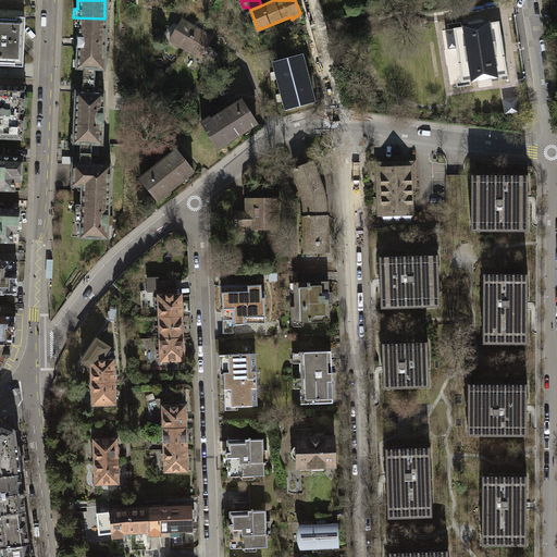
[(104,19),(73,17),(73,26),(76,27),(76,39),(74,40),(73,46),(76,46),(75,69),(82,69),(81,81),(93,81),(93,70),(102,70),(104,19)]
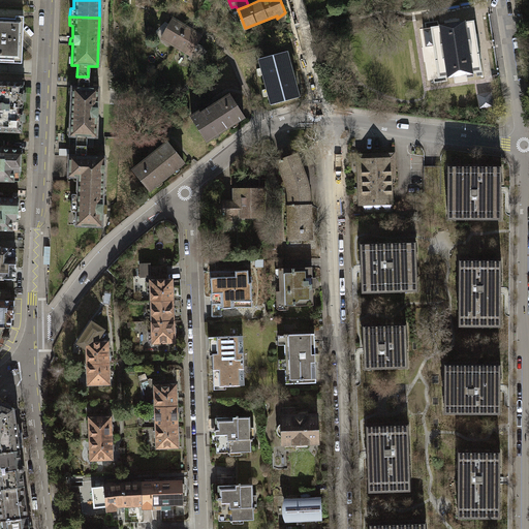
[(160,38),(175,47),(186,28),(182,26),(184,22),(177,18),(175,22),(172,20),(160,38)]
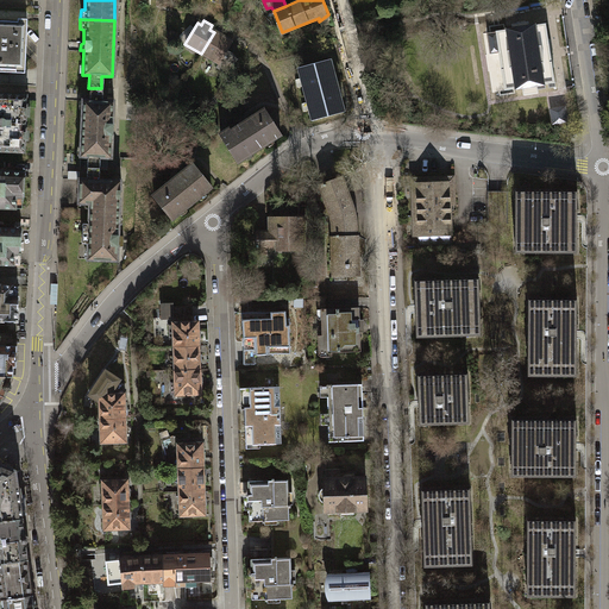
[(26,24),(0,22),(0,68),(25,69),(26,24)]
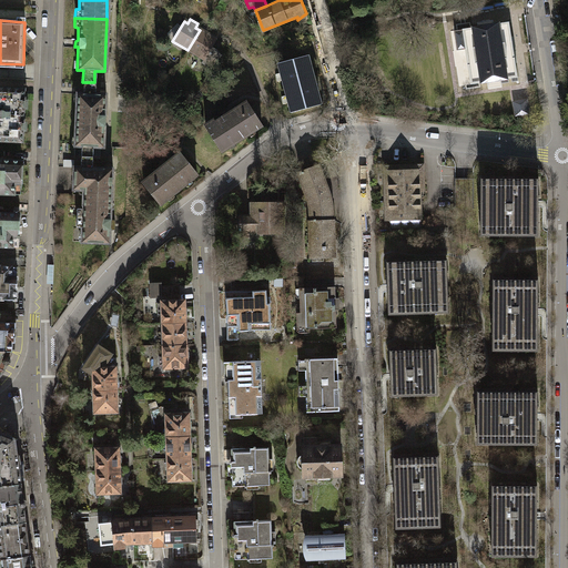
[(510,21),(455,30),(457,50),(466,49),(472,85),(519,79),(510,21)]
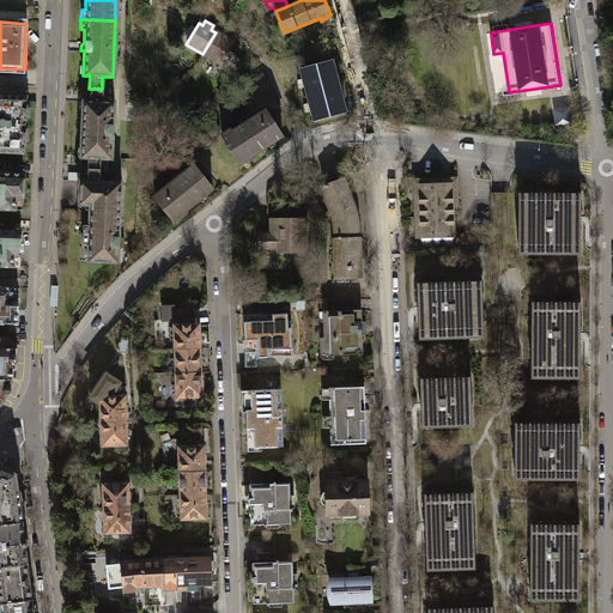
[(223,36),(216,32),(202,54),(220,64),(232,42),(229,40),(231,36),(225,32),(223,36)]
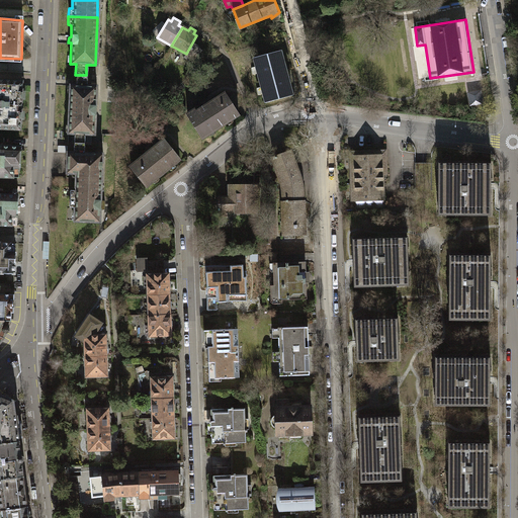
[(278,53),(253,59),(264,100),(289,94),(278,53)]
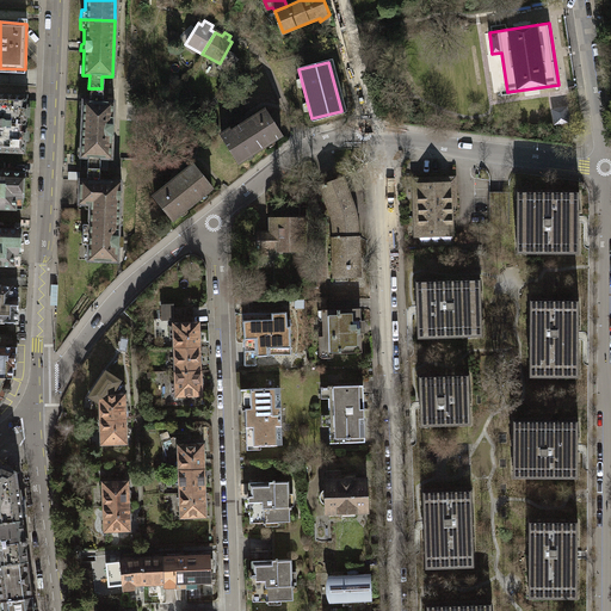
[(81,100),(79,158),(86,158),(86,170),(98,171),(98,159),(110,159),(112,102),(100,102),(102,88),(88,88),(88,100),(81,100)]
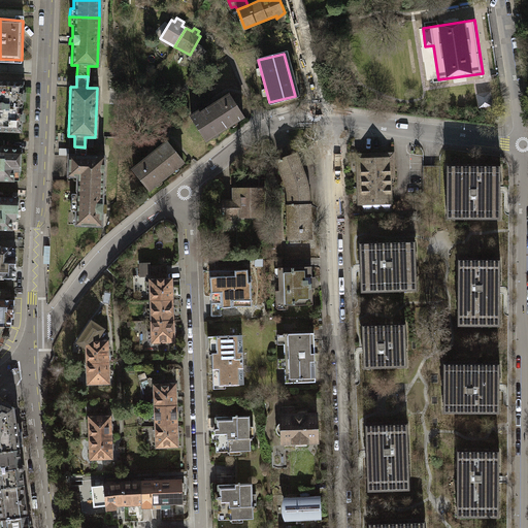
[(23,83),(0,81),(0,131),(20,132),(23,83)]
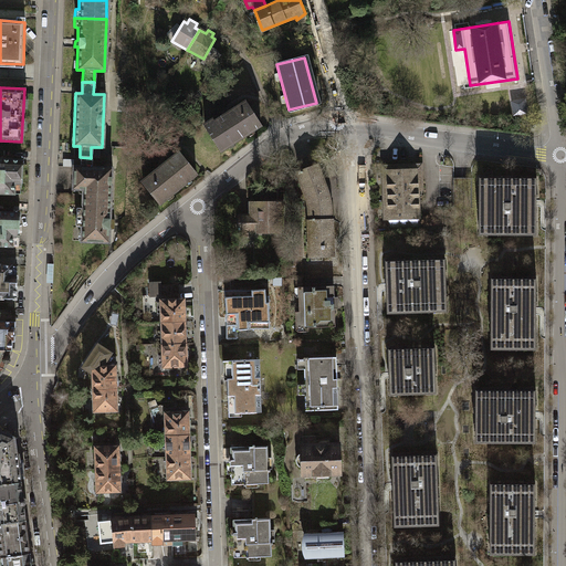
[(211,119),(202,125),(219,150),(259,125),(243,102),(212,122),(211,119)]
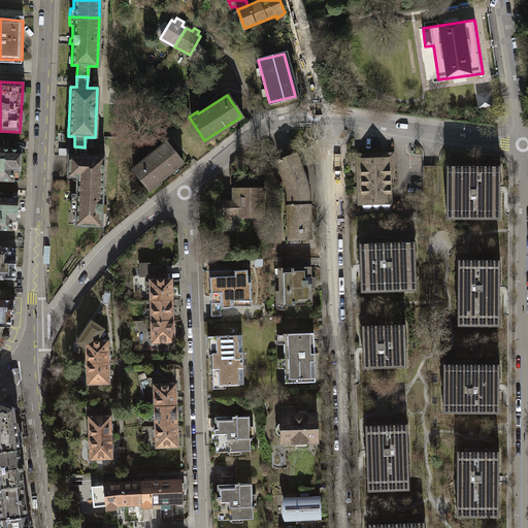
[(131,169),(147,190),(182,162),(165,142),(131,169)]
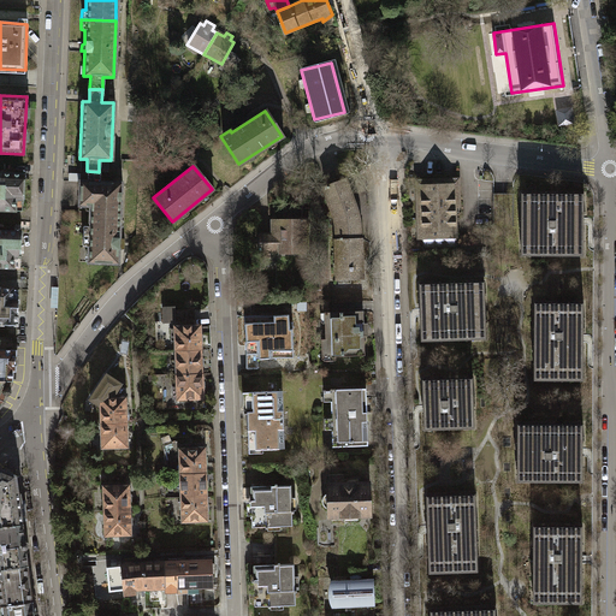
[(88,211),(119,212),(120,183),(98,182),(99,172),(87,171),(86,181),(78,181),(77,206),(88,206),(88,211)]
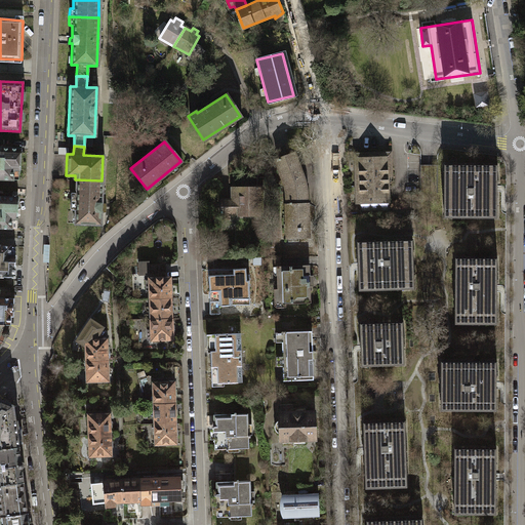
[(10,149),(0,148),(0,179),(18,180),(19,149),(10,149)]
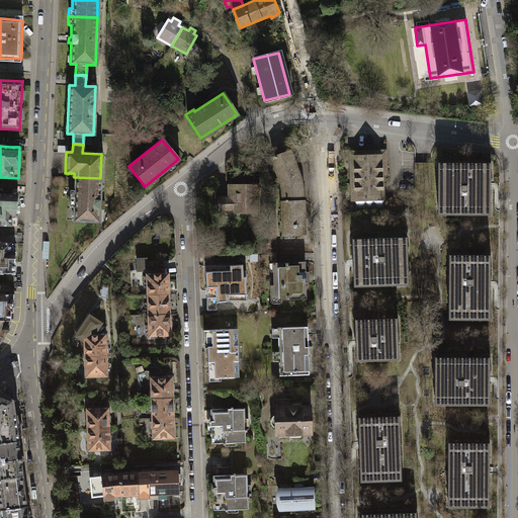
[(380,156),(381,174),(387,174),(386,149),(349,150),(351,201),(355,201),(354,157),(380,156)]
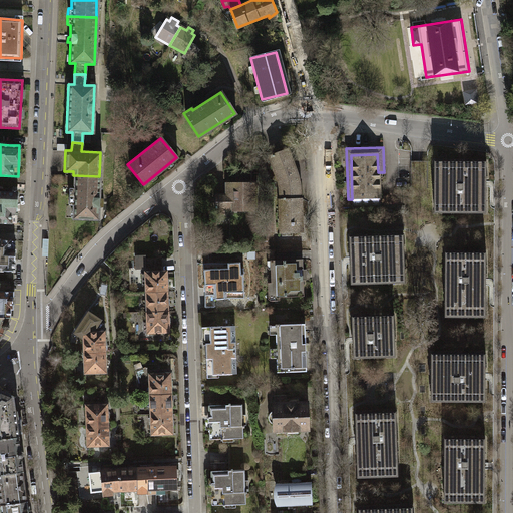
[(279,184),(280,199),(300,199),(298,179),(295,166),(287,148),(270,155),(276,169),(279,184)]
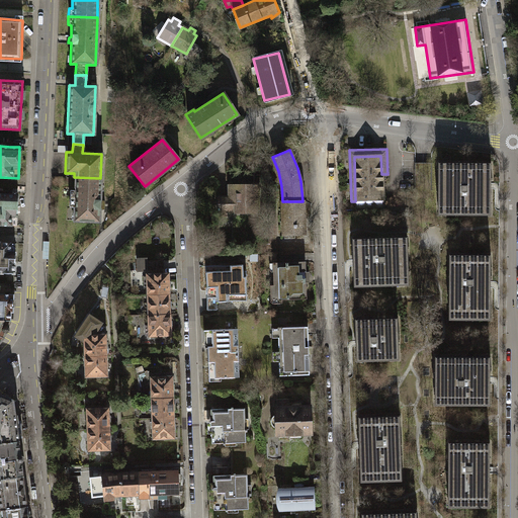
[(354,157),(355,201),(355,208),(382,207),(381,174),(380,156),(354,157)]
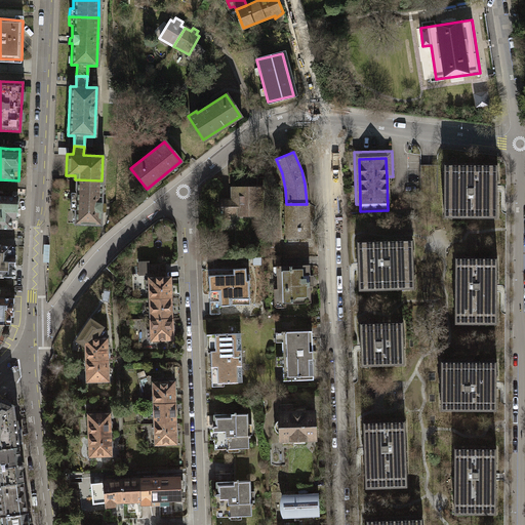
[(497,165),(444,165),(444,217),(497,217),(497,165)]
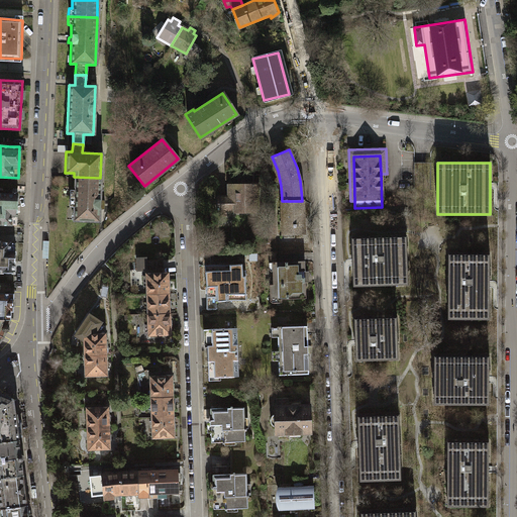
[(100,178),(74,177),(74,190),(69,190),(68,206),(73,207),(72,220),(98,221),(98,208),(102,208),(102,200),(99,200),(100,178)]
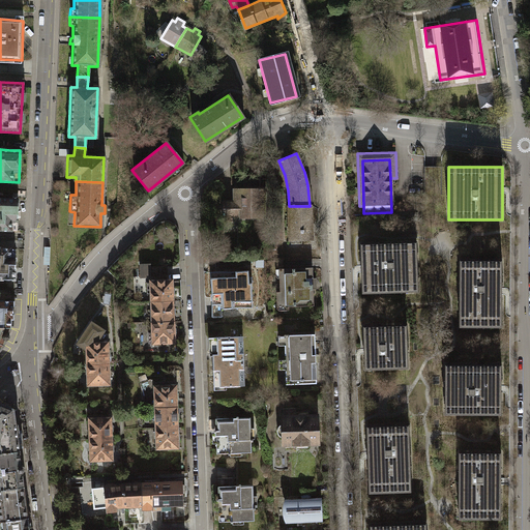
[(261,214),(260,188),(238,189),(238,202),(232,203),(232,201),(224,201),(224,203),(223,203),(224,215),(224,221),(232,221),(231,214),(261,214)]
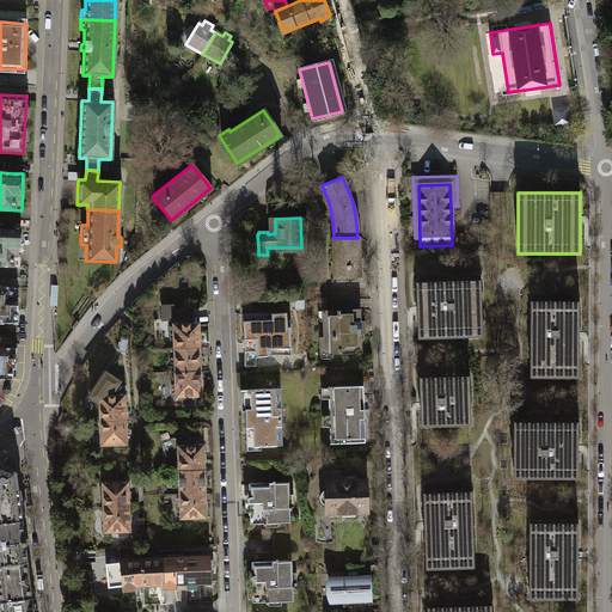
[(0,264),(19,267),(20,231),(0,228),(0,264)]
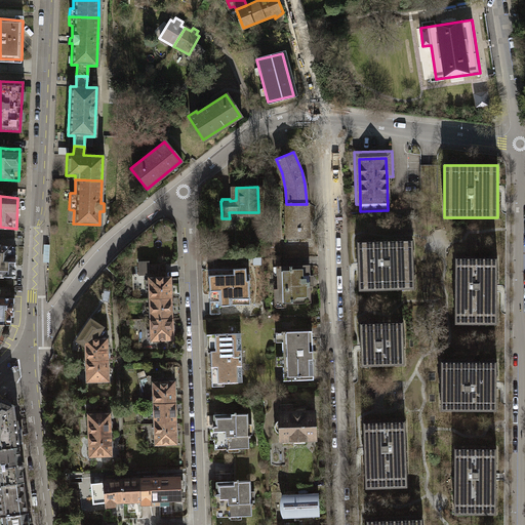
[(309,238),(307,204),(286,204),(287,237),(309,238)]
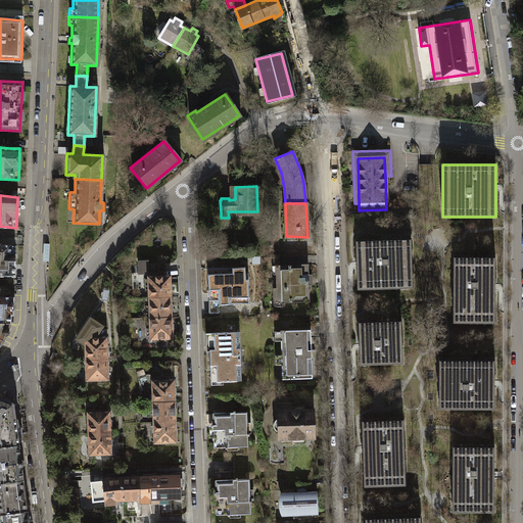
[(413,239),(357,240),(358,289),(414,288),(413,239)]
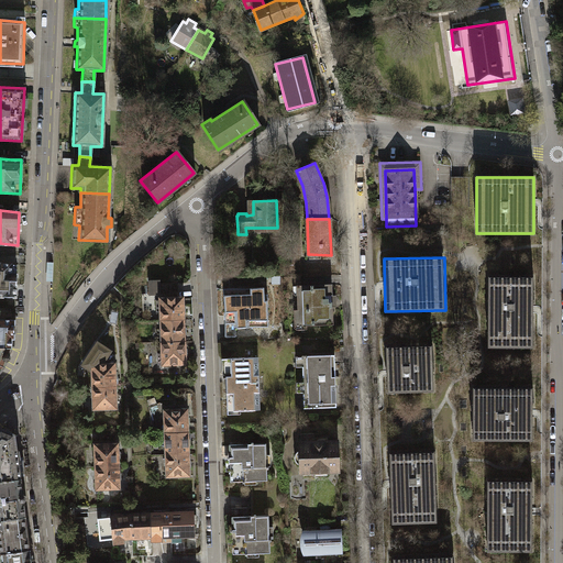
[(10,274),(10,264),(0,263),(0,296),(14,297),(15,274),(10,274)]
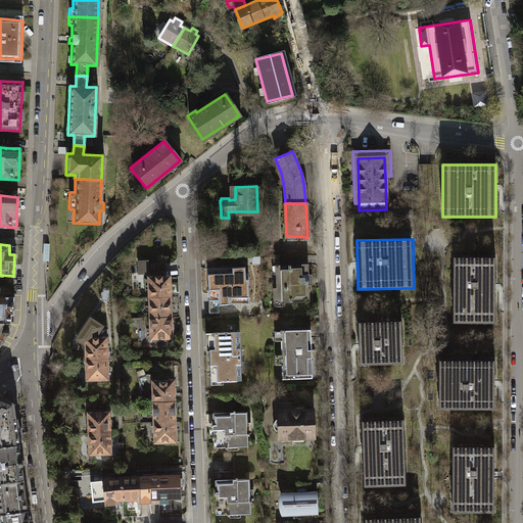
[(495,256),(454,256),(453,323),(494,323),(495,256)]
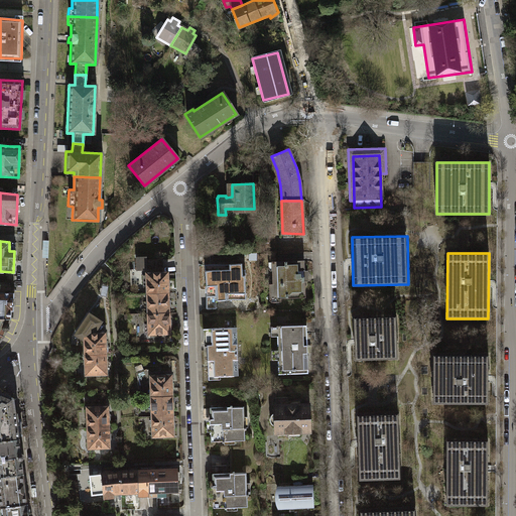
[(161,258),(145,259),(146,270),(161,269),(161,258)]
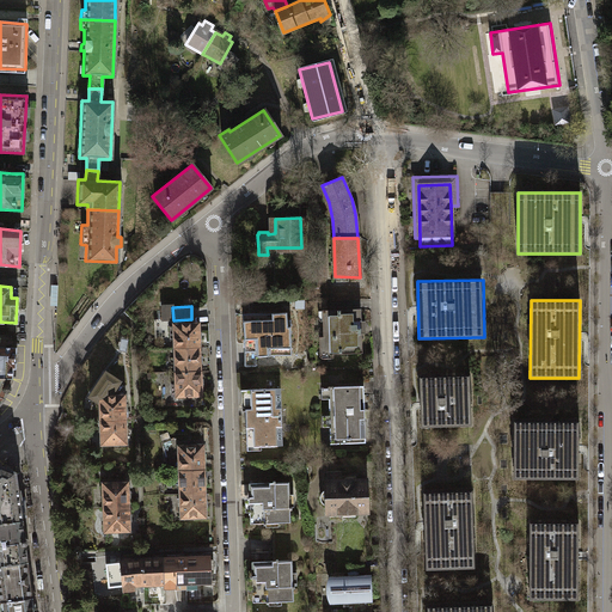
[(362,352),(360,308),(323,310),(324,337),(322,337),(322,349),(324,348),(325,353),(362,352)]
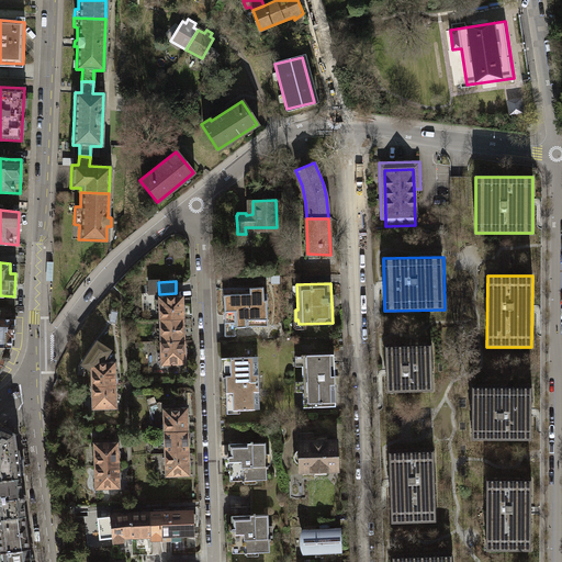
[(265,294),(265,288),(250,288),(250,295),(224,296),(226,337),(236,337),(236,328),(268,326),(267,294),(265,294)]
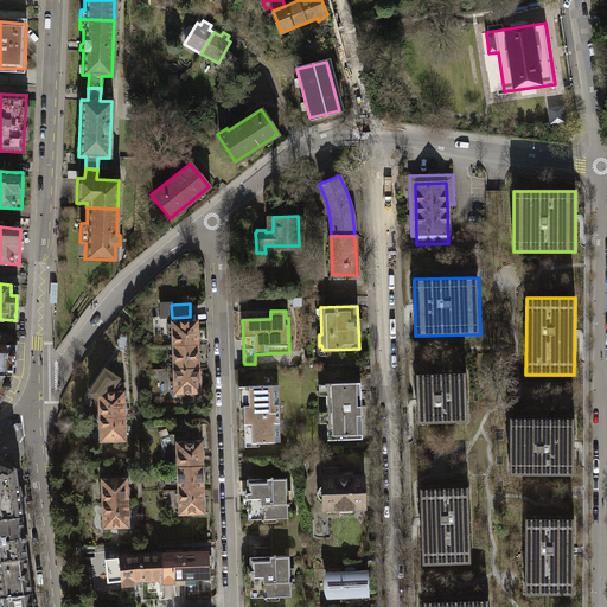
[(197,321),(173,321),(173,323),(167,324),(168,336),(173,336),(174,345),(197,344),(197,321)]
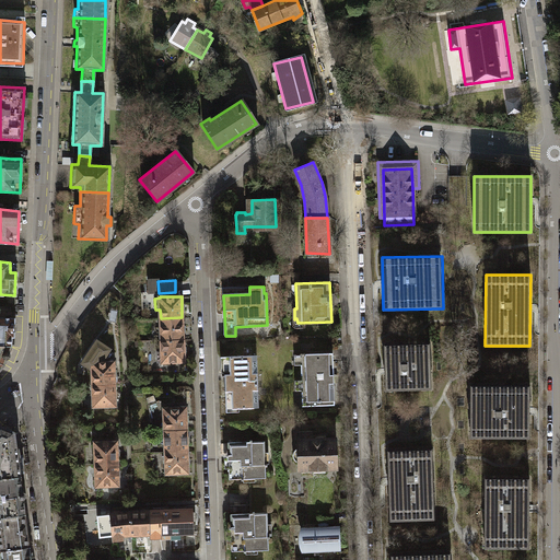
[(0,346),(11,347),(12,337),(13,336),(14,318),(0,317),(0,346)]
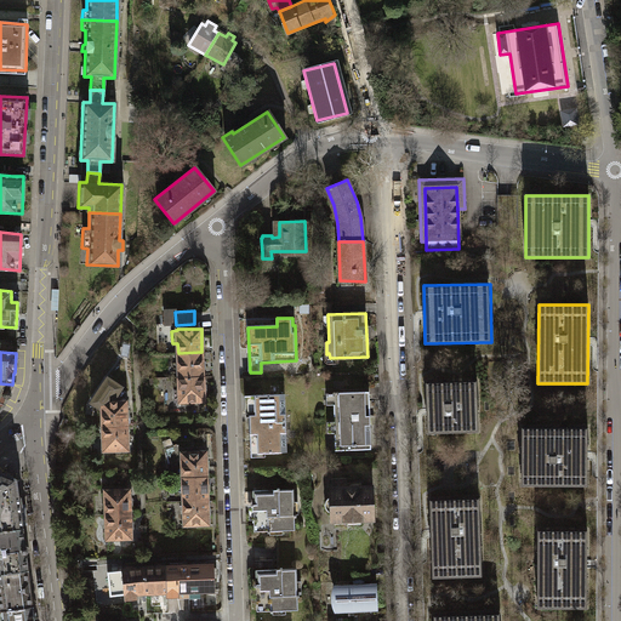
[(201,352),(178,353),(178,377),(203,377),(201,352)]
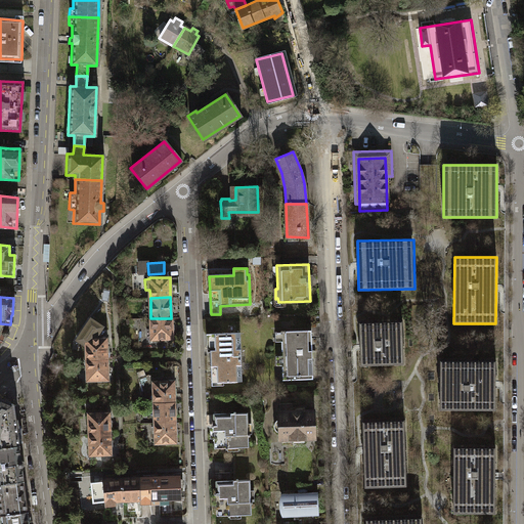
[(171,318),(150,318),(151,328),(146,329),(146,339),(172,338),(171,318)]
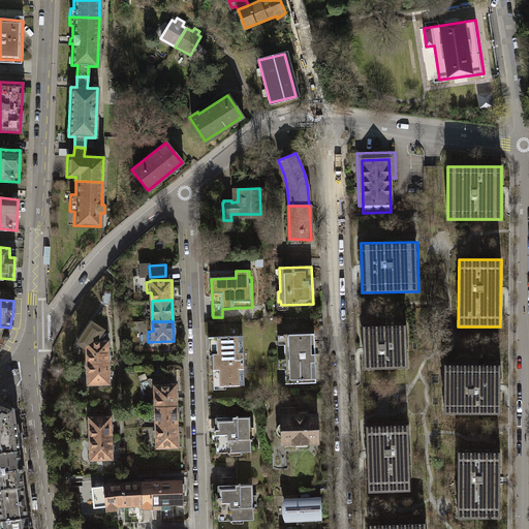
[(406,324),(363,325),(364,369),(407,368),(406,324)]
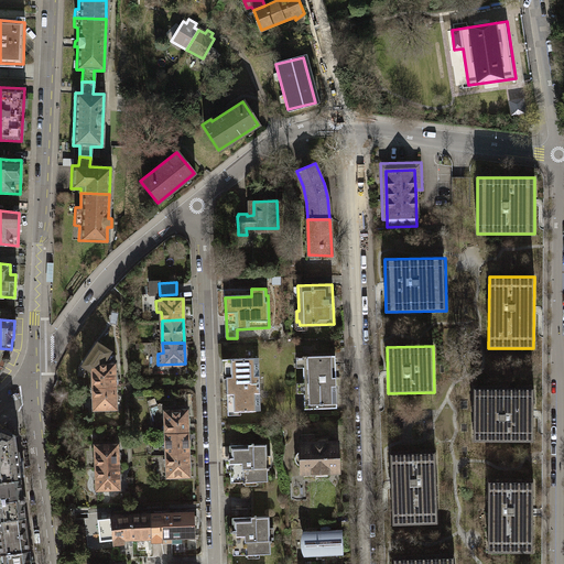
[(0,371),(8,358),(11,349),(0,348),(0,371)]
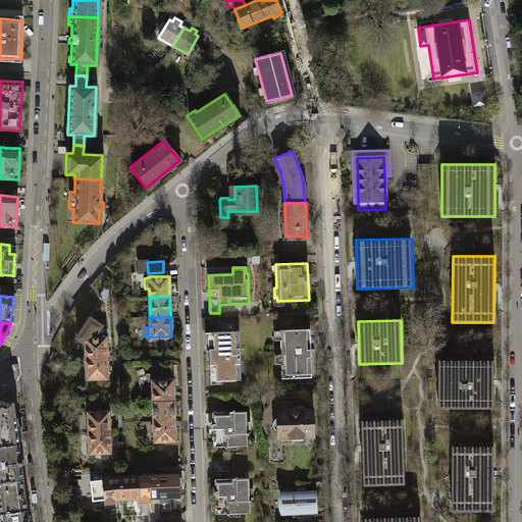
[(280,329),(282,378),(312,377),(310,328),(280,329)]
